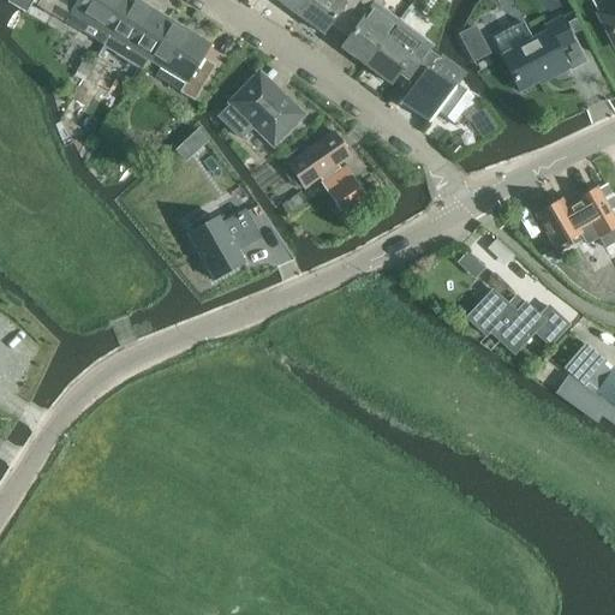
[(42,0),(41,3),(39,6),(42,9),(59,18),(67,23),(103,46),(131,0),(42,0)]
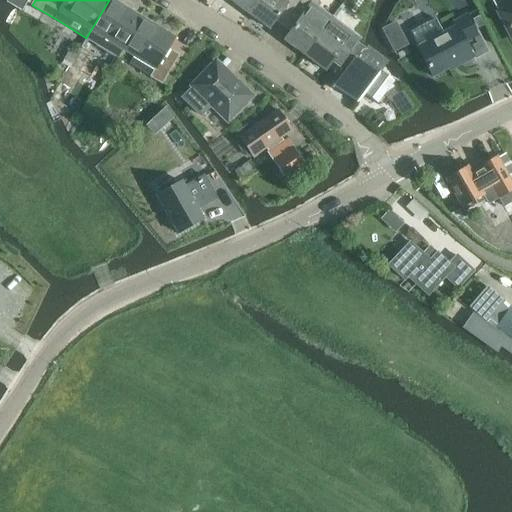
[(109,0),(86,38),(86,39),(117,57),(122,49),(123,50),(142,18),(112,0),(109,0)]
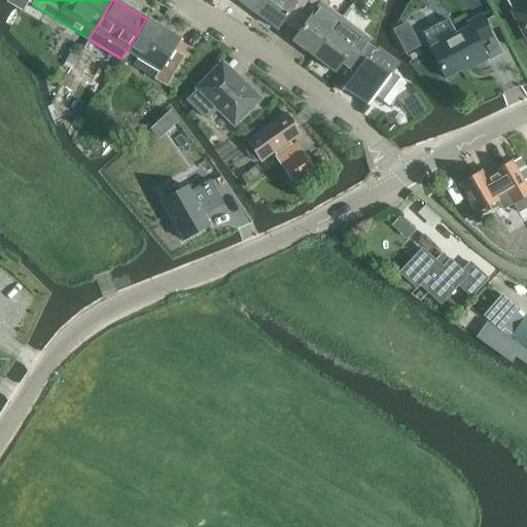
[(236,0),(255,14),(265,0),(236,0)]
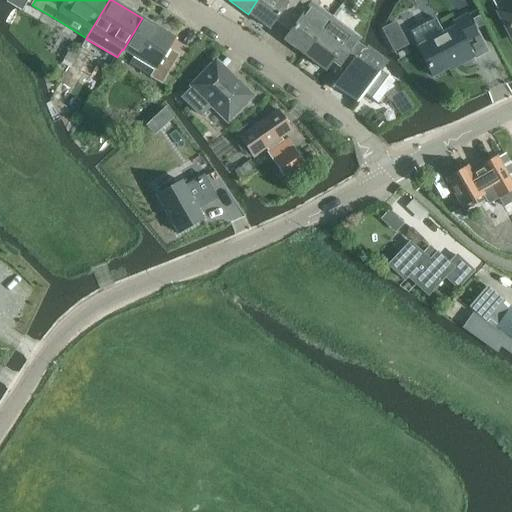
[(282,0),(257,0),(248,14),(268,29),(275,20),(283,26),(301,0),(287,0),(286,2),(282,0)]
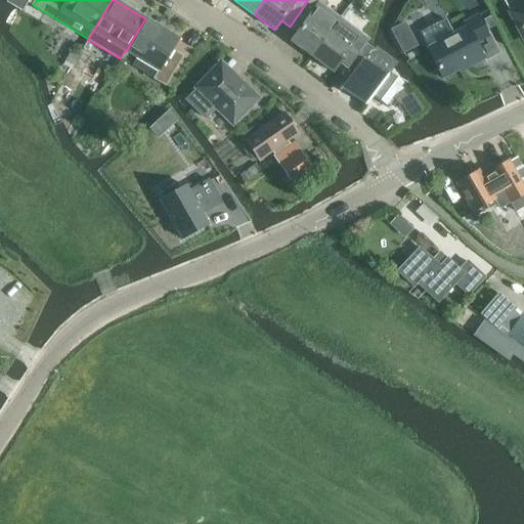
[(325,0),(308,0),(290,27),(297,32),(291,42),(311,57),(340,18),(323,6),(328,1),(325,0)]
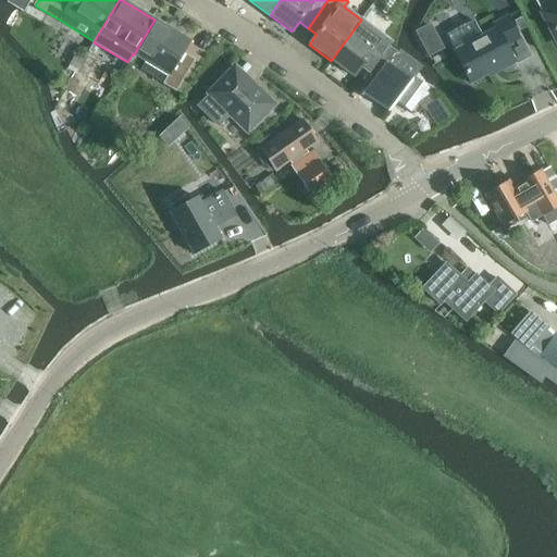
[(556,4),(543,13),(556,40),(556,4)]
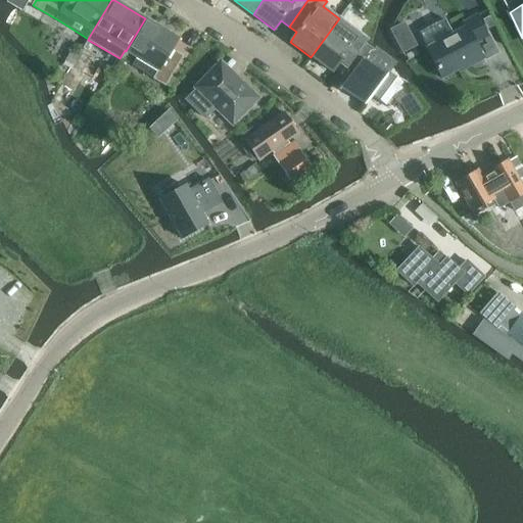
[(442,79),(466,66),(467,68),(484,59),(476,44),(488,38),(476,15),(463,22),(466,27),(426,48),(442,79)]
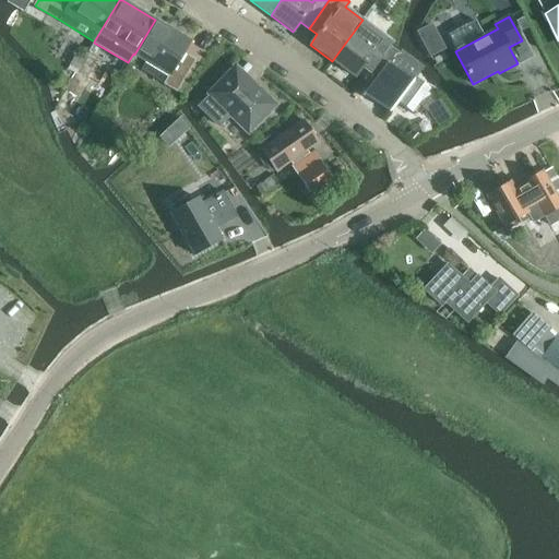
[(155,20),(134,55),(169,75),(165,84),(176,91),(193,60),(182,54),(190,40),(155,20)]
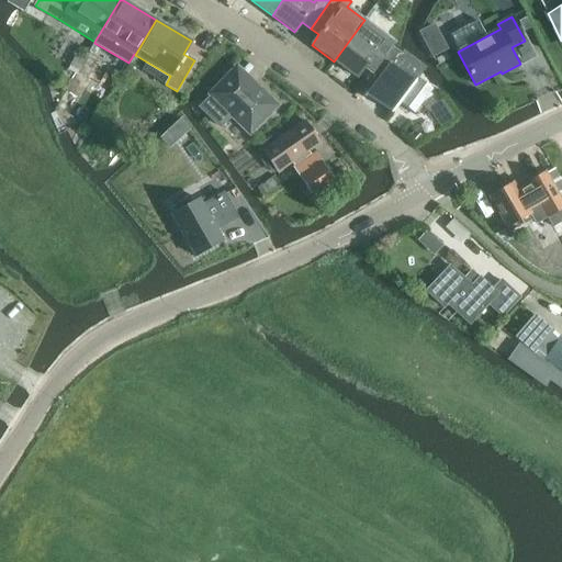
[(364,20),(334,62),(357,78),(363,68),(372,74),(392,47),(384,41),(388,36),(364,20)]
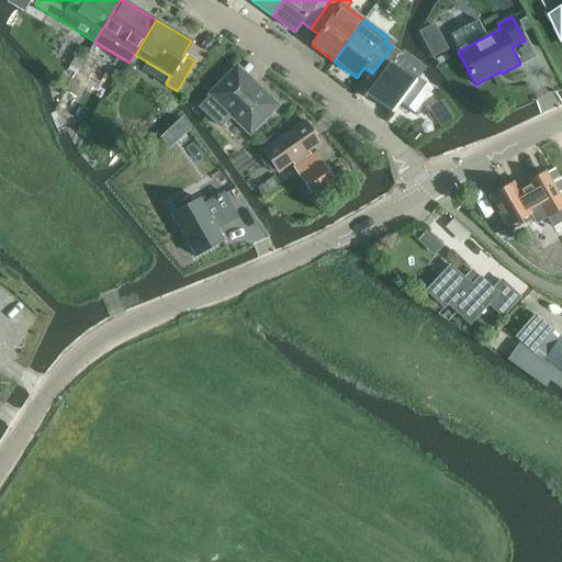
[(439,42),(427,48),(433,58),(445,52),(439,42)]
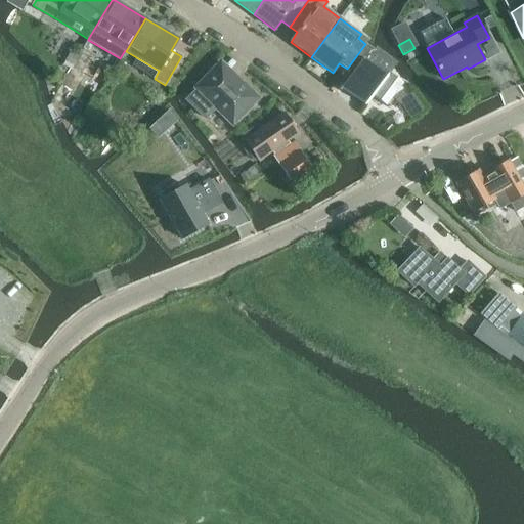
[(355,75),(345,89),(366,105),(373,96),(385,105),(401,84),(390,75),(395,68),(365,44),(347,69),(355,75)]
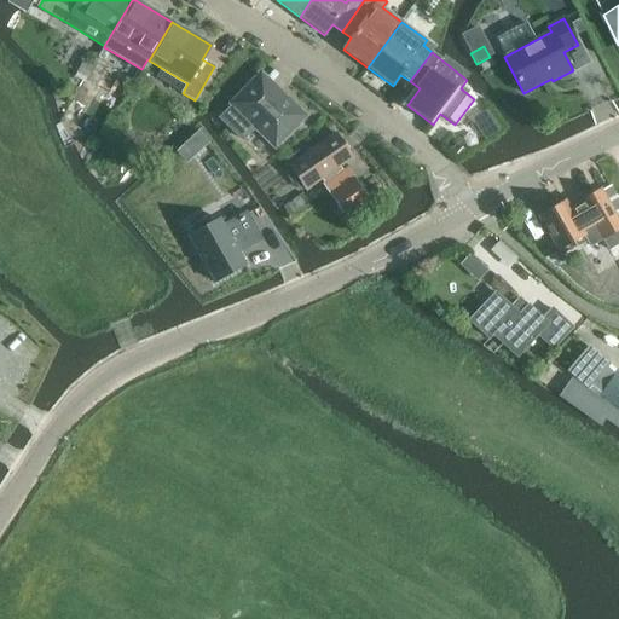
[(84,62),(77,71),(86,77),(92,67),(84,62)]
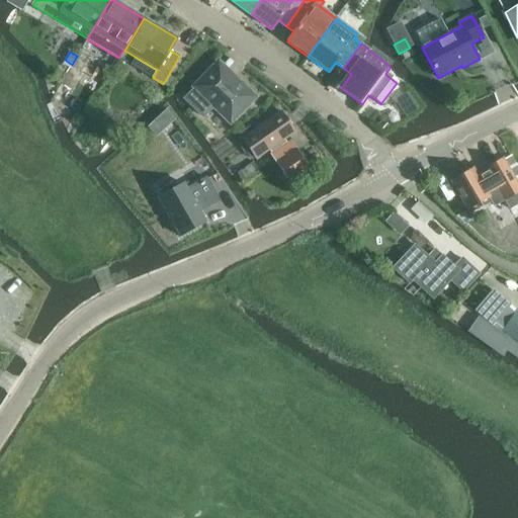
[(82,54),(74,67),(80,70),(88,57),(82,54)]
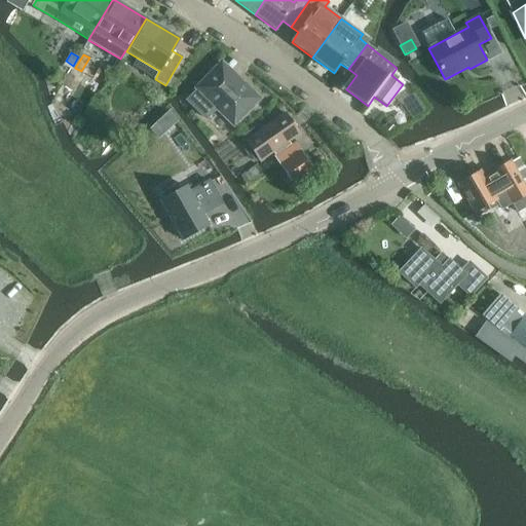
[(198,90),(187,101),(207,119),(217,108),(234,124),(258,100),(240,82),(235,86),(227,78),(225,80),(215,70),(197,88),(198,90)]
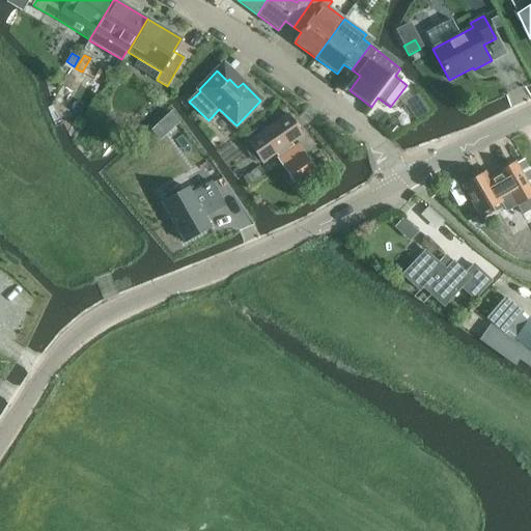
[(162,120),(171,131),(179,123),(171,112),(162,120)]
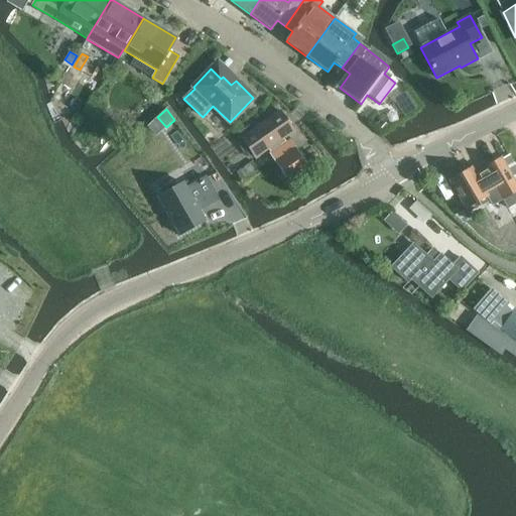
[(241,139),(254,159),(268,149),(271,152),(269,154),(287,181),(308,167),(289,140),(286,142),(284,138),(294,131),(280,112),(241,139)]
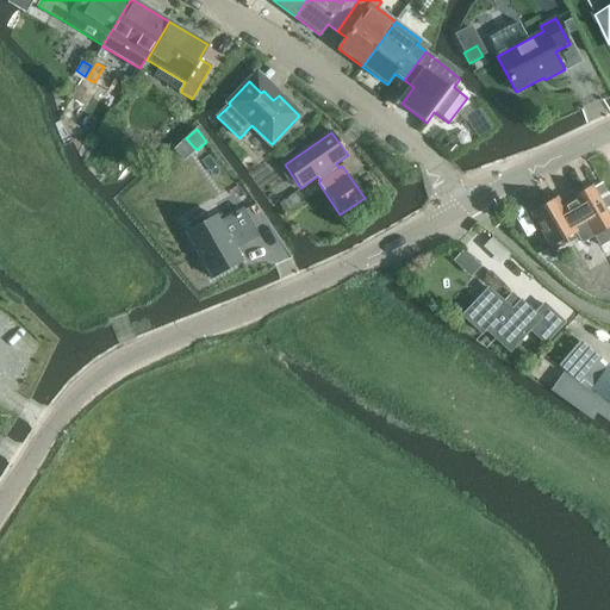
[(292,148),(280,156),(284,161),(296,153),(292,148)]
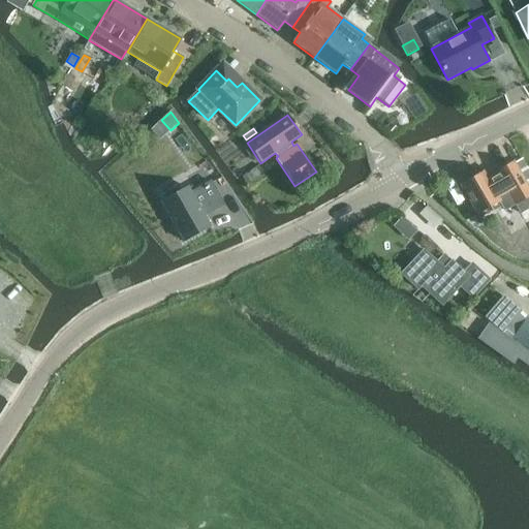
[(490,207),(493,212),(502,207),(504,211),(515,206),(520,214),(528,208),(528,190),(514,163),(486,179),(483,173),(461,185),(477,214),(490,207)]
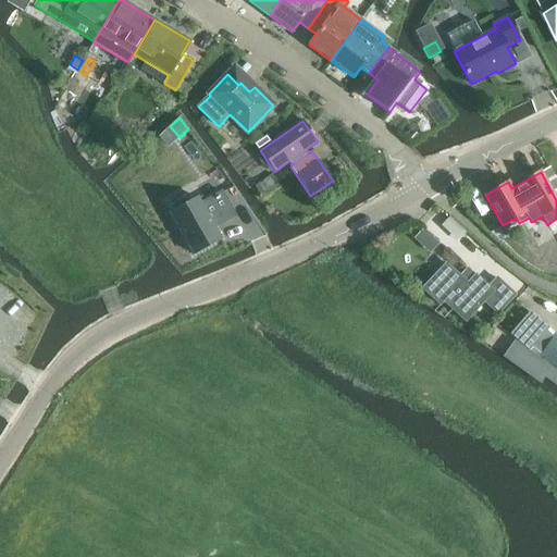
[(255,187),(263,199),(281,186),(273,174),(255,187)]
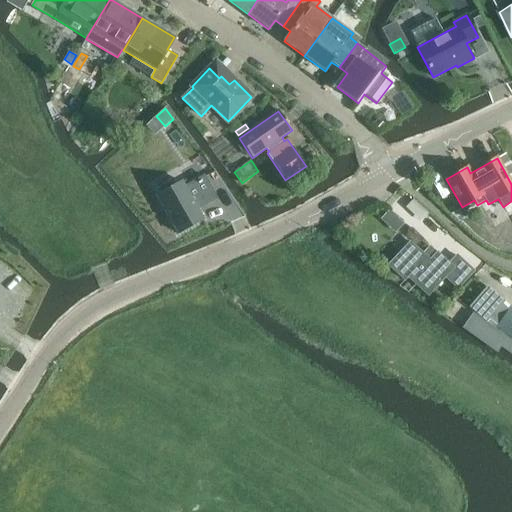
[(181,181),(156,196),(177,233),(193,224),(203,219),(197,209),(204,204),(205,205),(216,198),(210,188),(204,176),(184,187),(181,181)]
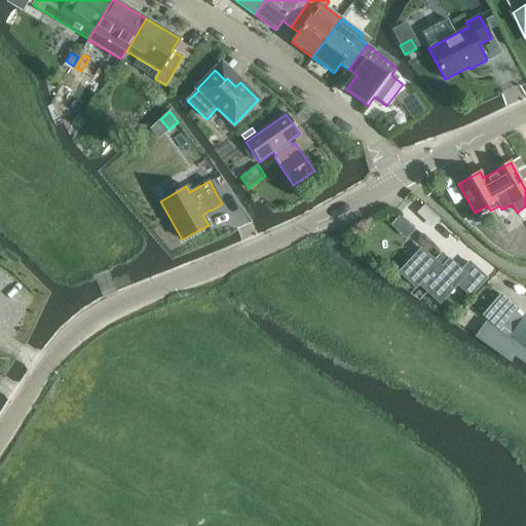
[(424,207),(418,213),(428,222),(430,220),(435,224),(439,219),(424,207)]
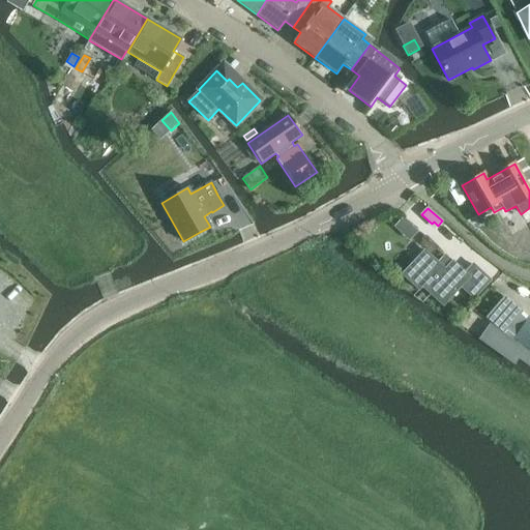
[(410,238),(419,230),(406,216),(396,225),(410,238)]
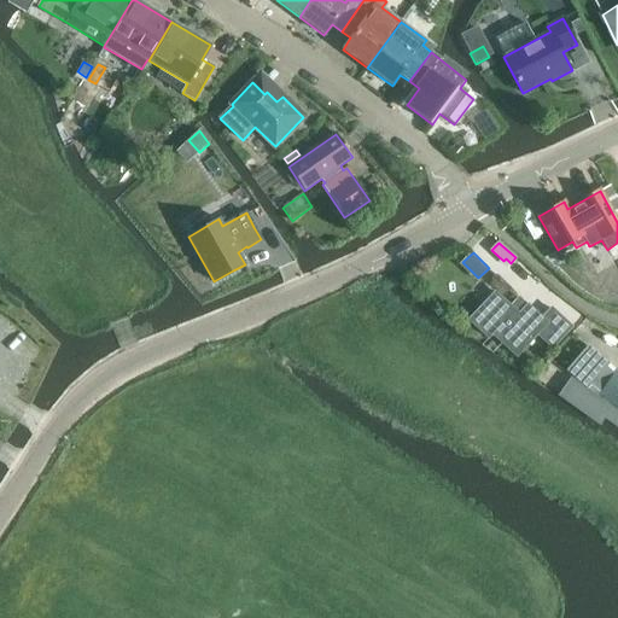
[(602,297),(611,281),(587,267),(577,283),(602,297)]
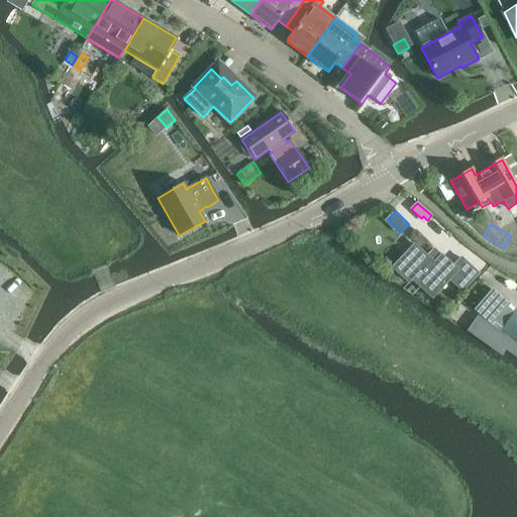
[(427,256),(414,244),(392,268),(408,283),(412,280),(431,298),(449,280),(461,292),(478,274),(461,259),(453,267),(441,254),(440,255),(433,249),(427,256)]
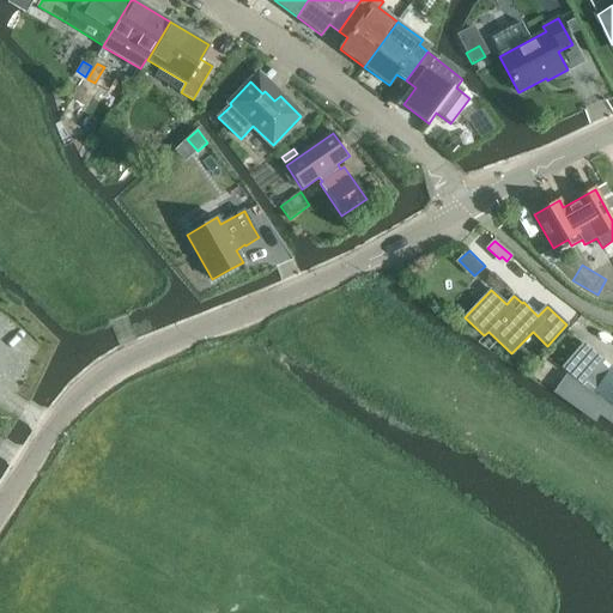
[(568,371),(612,406),(612,369),(611,368),(610,370),(600,363),(602,360),(583,344),(563,368),(568,371)]
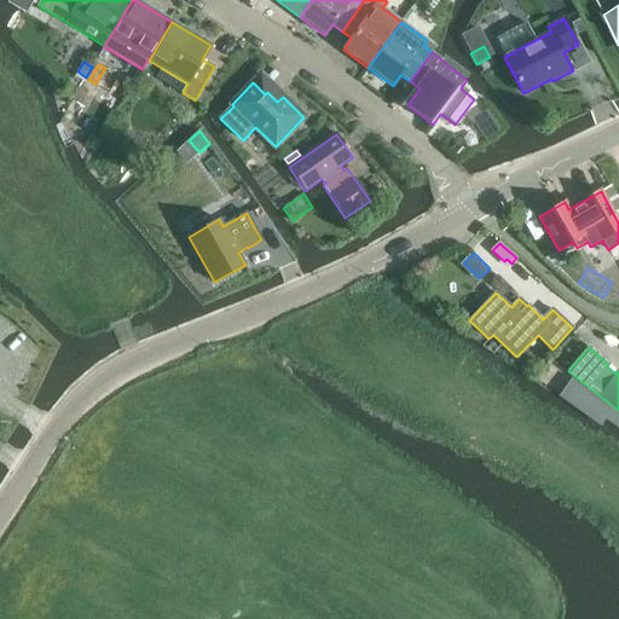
[(618,412),(573,380),(562,397),(602,423),(605,418),(618,428),(618,412)]
